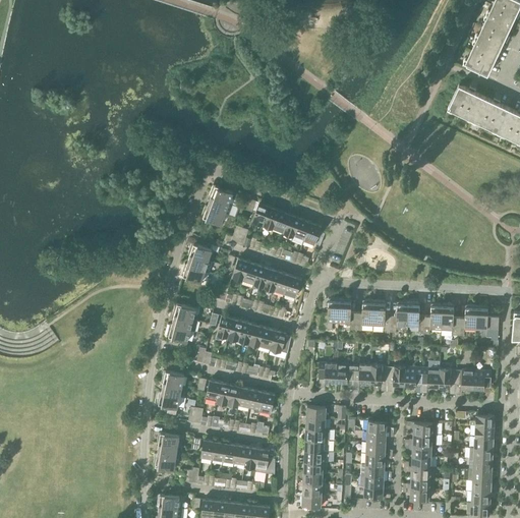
[(484,15),(510,27),(514,18),(516,19),(519,21),(519,20),(519,13),(517,12),(519,5),(519,2),(515,0),(495,0),(488,12),(486,11),(484,15)]
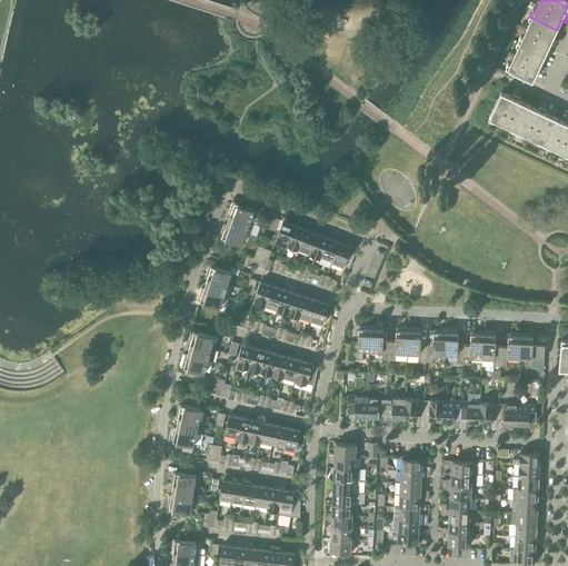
[(552,40),(557,30),(529,17),(528,21),(530,22),(521,40),(519,40),(517,43),(545,57),(549,47),(551,48),(556,50),(559,42),(555,41),(552,40)]
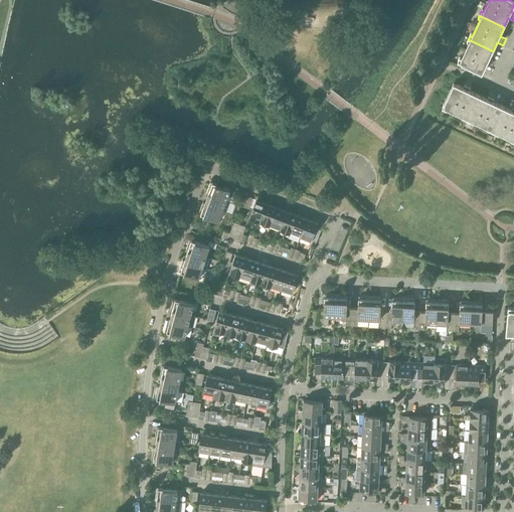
[(488,60),(493,51),(468,39),(466,43),(468,45),(461,60),(459,59),(457,64),(464,67),(463,70),(480,78),(486,66),(488,67),(491,69),(495,62),(491,61),(488,60)]
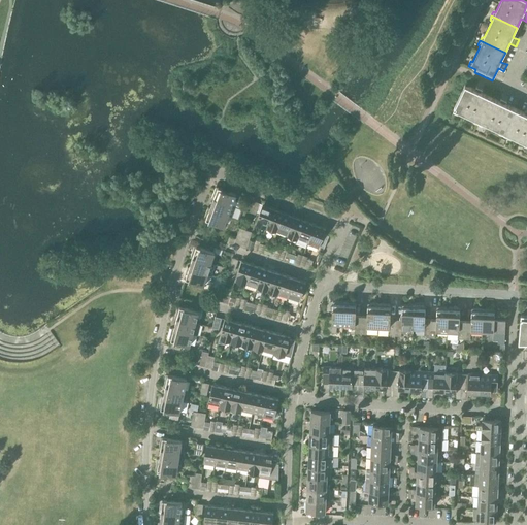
[(478,125),(489,99),(480,95),(481,92),(482,93),(483,89),(476,86),(474,90),(475,90),(473,92),(464,88),(452,112),(457,115),(458,112),(474,120),(473,123),(478,125)]
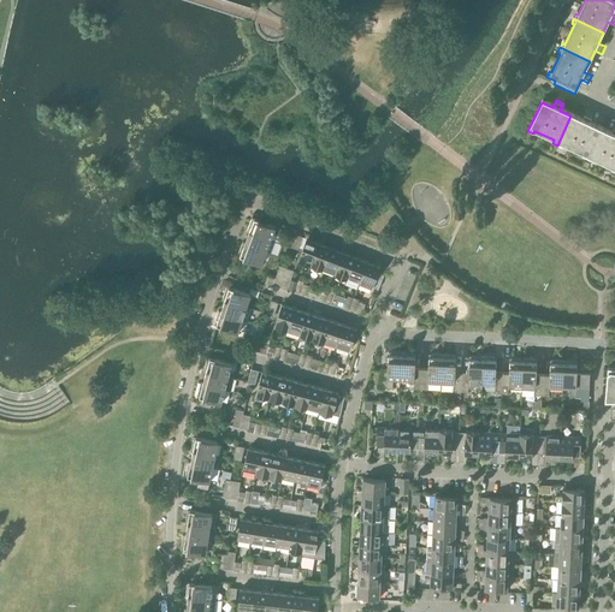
[(586,159),(599,129),(589,124),(590,122),(591,122),(592,117),(585,113),(583,118),(581,120),(571,116),(557,146),(562,147),(563,144),(583,154),(581,156),(586,159)]
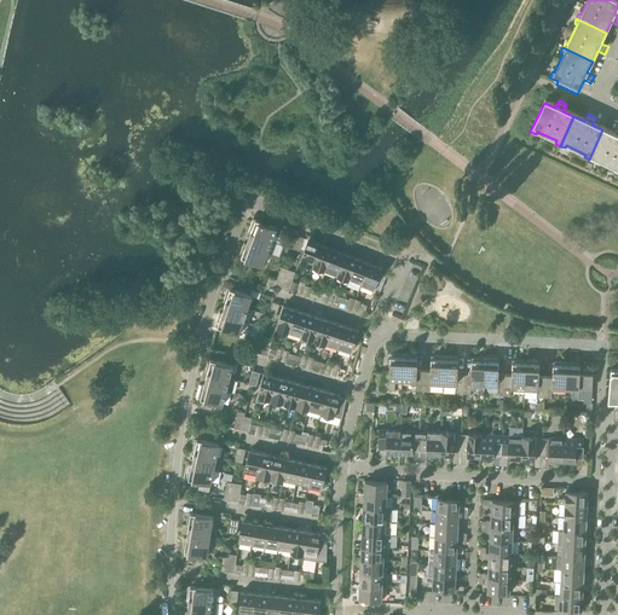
[(617,173),(617,172),(617,127),(614,132),(616,132),(613,135),(602,129),(589,160),(594,162),(595,160),(614,168),(613,170),(617,173)]
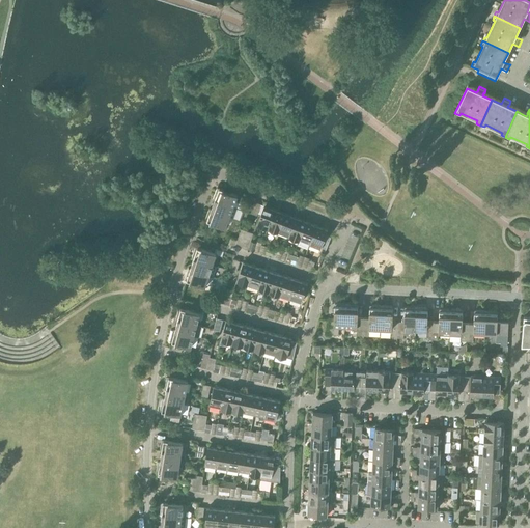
[(212,201),(214,202),(214,201),(232,209),(236,211),(239,211),(240,206),(239,205),(241,199),(217,191),(212,201)]
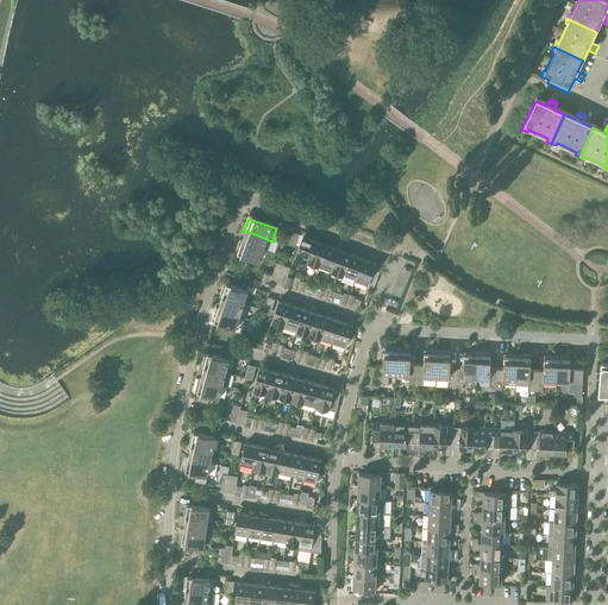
[(245,232),(242,243),(242,244),(262,251),(267,253),(271,241),(267,239),(245,231),(245,232)]
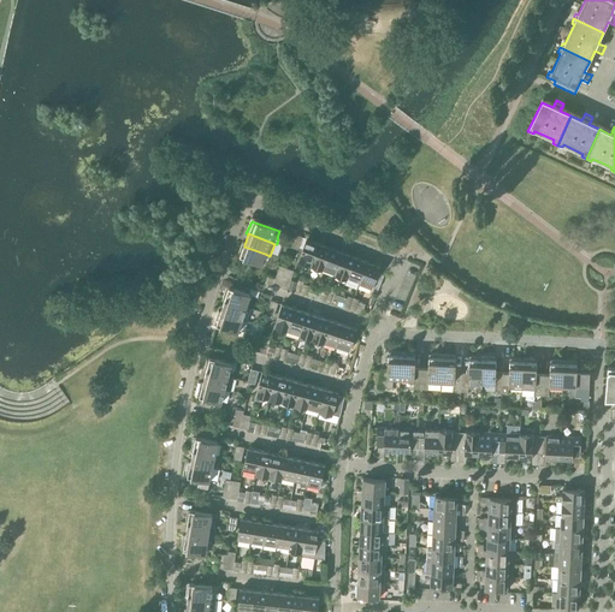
[(302,241),(295,237),(290,250),(297,253),(302,241)]
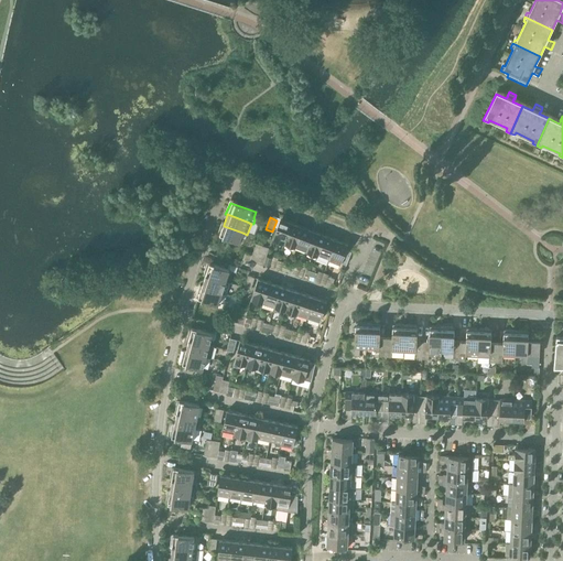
[(291,226),(280,222),(272,240),(283,245),(291,226)]
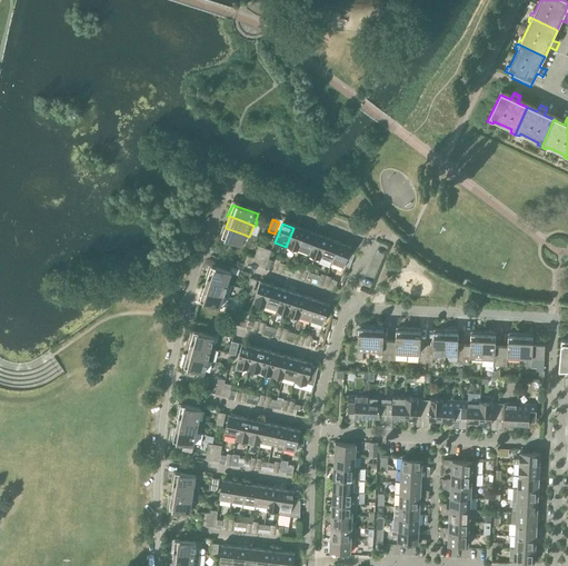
[(226,228),(226,227),(223,226),(219,238),(220,239),(220,241),(227,244),(227,241),(240,247),(245,235),(226,228)]
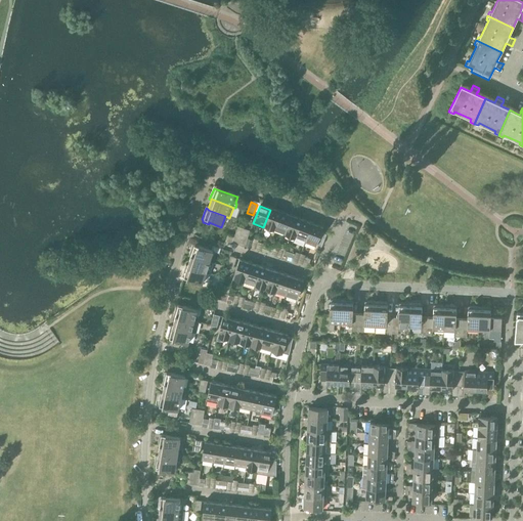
[(280,214),(270,210),(263,227),(274,231),(280,214)]
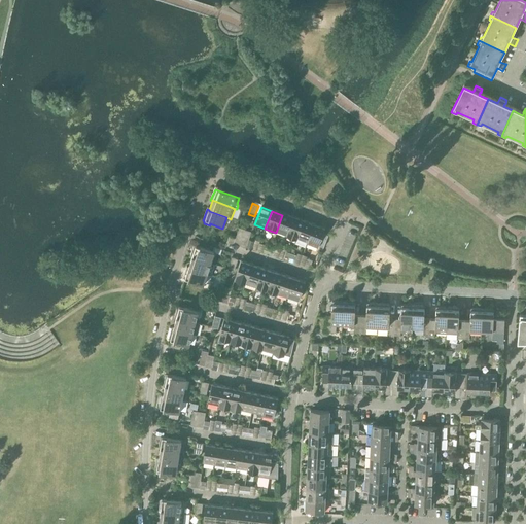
[(292,218),(282,215),(276,233),(286,237),(292,218)]
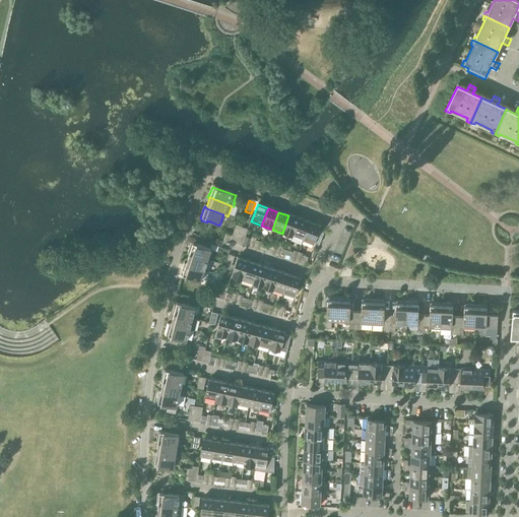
[(282,234),(293,238),(299,219),(288,215),(282,234)]
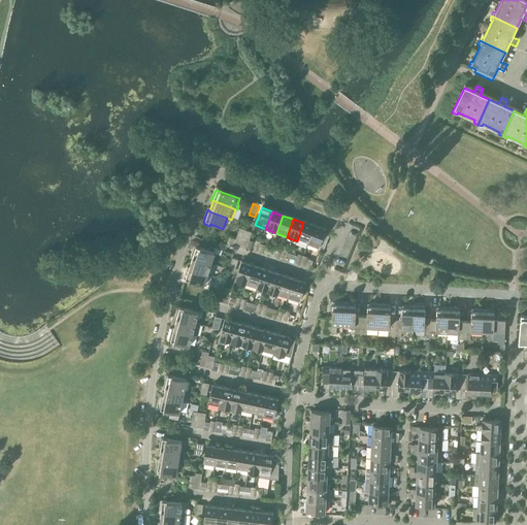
[(314,227),(303,223),(297,241),(306,245),(314,227)]
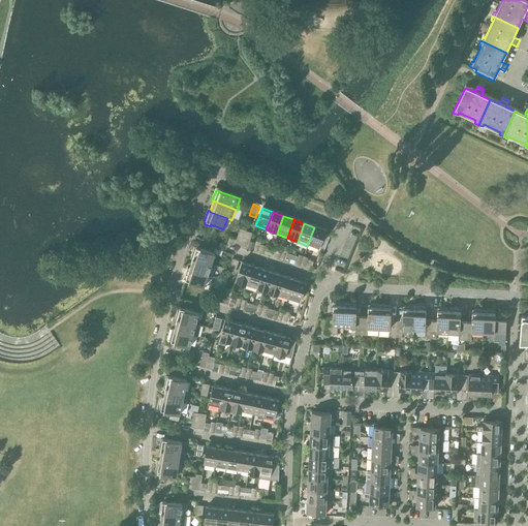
[(325,231),(314,227),(307,246),(318,250),(318,249),(324,251),(329,239),(323,237),(325,231)]
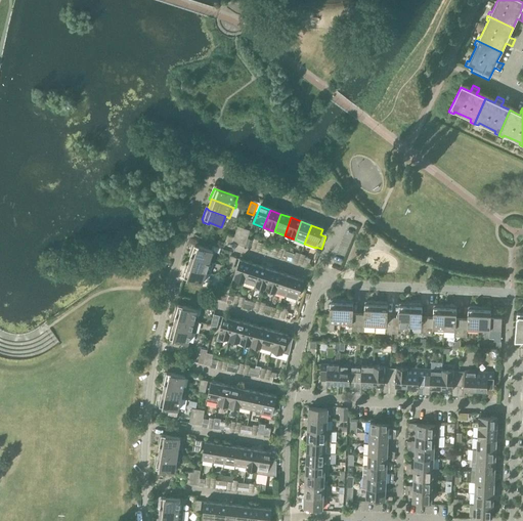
[(232,243),(237,245),(243,231),(236,229),(232,243)]
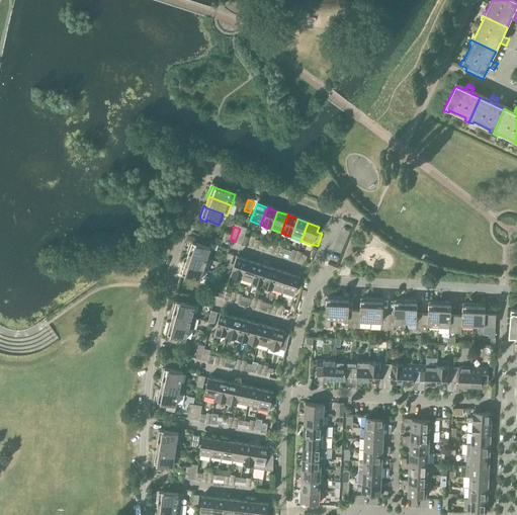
[(243,242),(244,238),(246,231),(240,229),(235,242),(242,244),(243,242)]
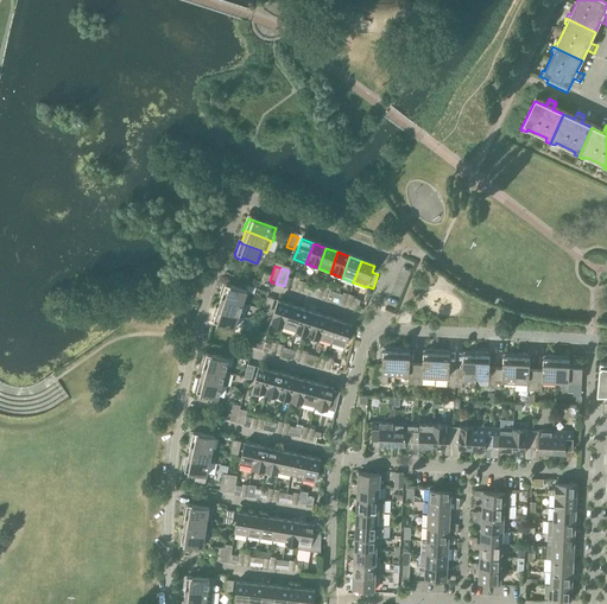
[(219,299),(221,299),(242,306),(246,293),(222,286),(219,299)]
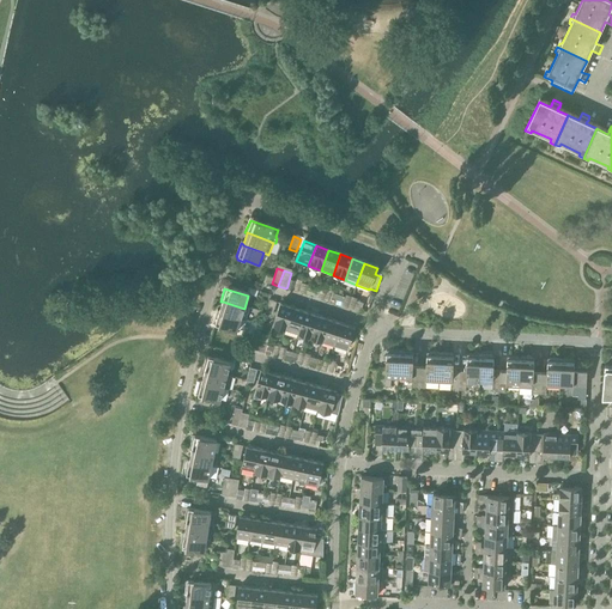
[(223,302),(219,312),(218,314),(240,321),(244,322),(248,310),(244,309),(223,302)]
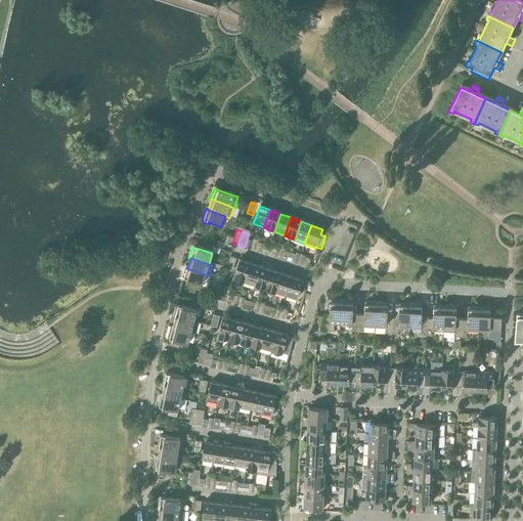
[(235,261),(229,259),(226,269),(232,271),(235,261)]
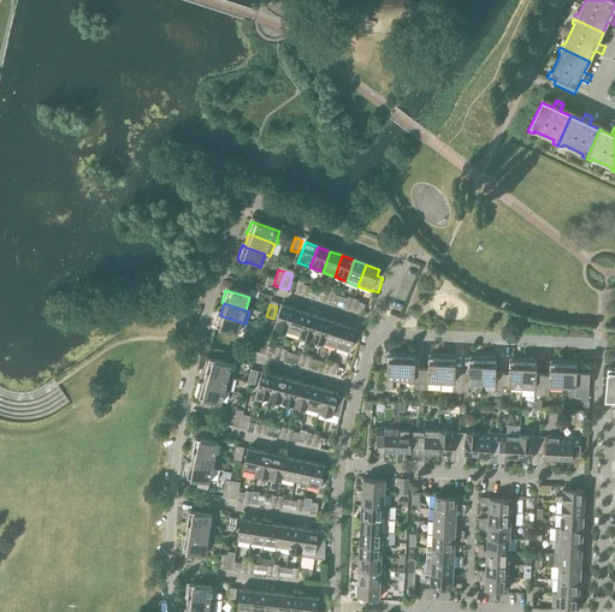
[(273,328),(287,333),(294,312),(281,308),(273,328)]
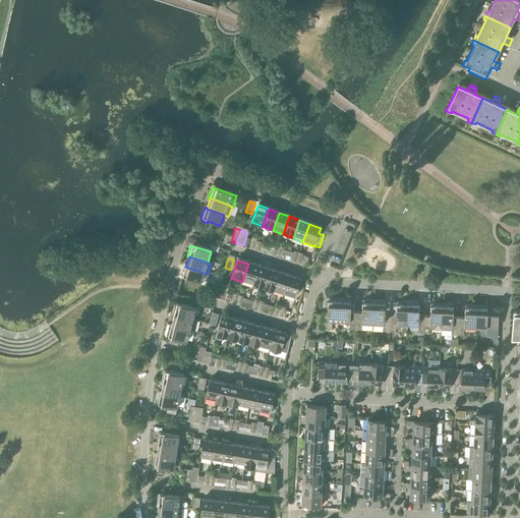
[(242,282),(252,285),(258,267),(248,264),(242,282)]
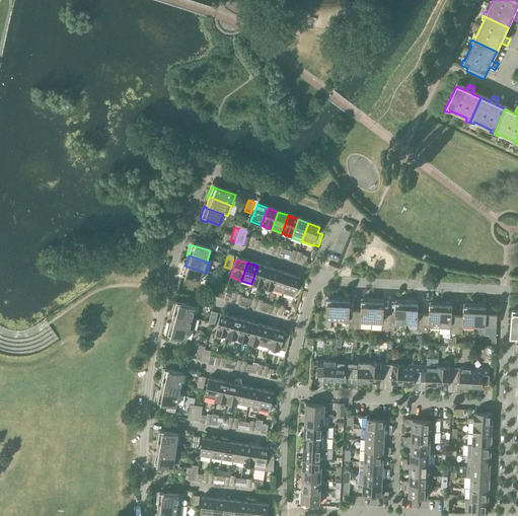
[(183,265),(179,276),(185,278),(200,283),(203,272),(185,266),(186,265),(183,265)]
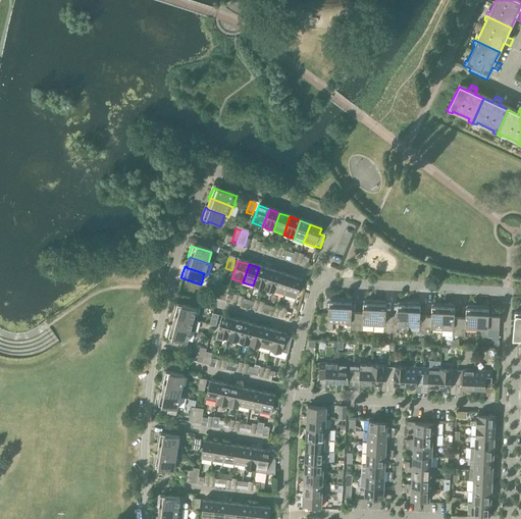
[(264,290),(270,271),(259,267),(253,286),(252,291),(255,292),(257,287),(264,290)]
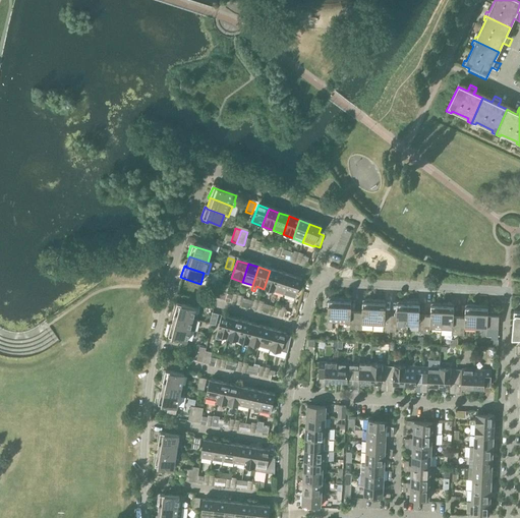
[(264,289),(274,292),(280,274),(270,271),(264,289)]
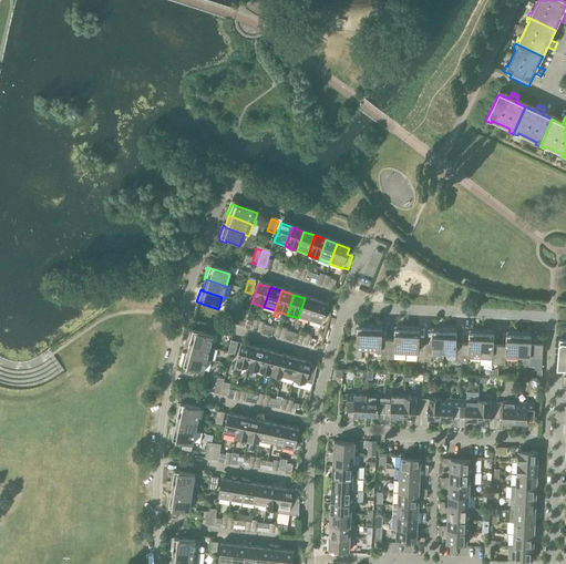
[(304,319),(309,321),(310,319),(316,301),(305,298),(298,318),(304,319)]
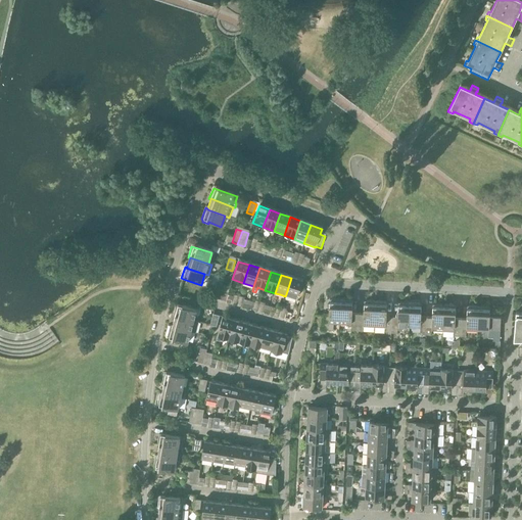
[(302,282),(291,278),(286,294),(285,296),(296,300),(298,294),(302,282)]
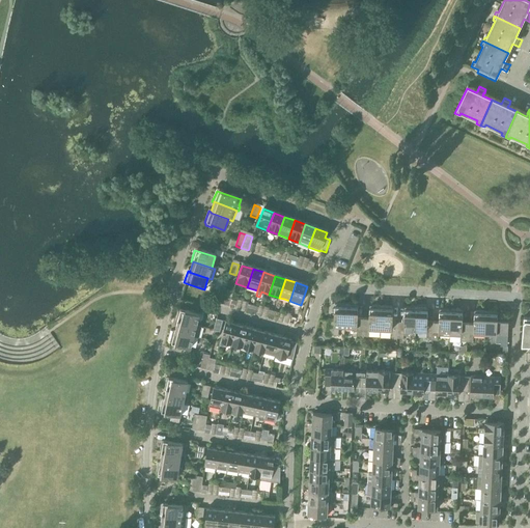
[(221,287),(218,299),(216,305),(222,306),(226,292),(227,288),(221,287)]
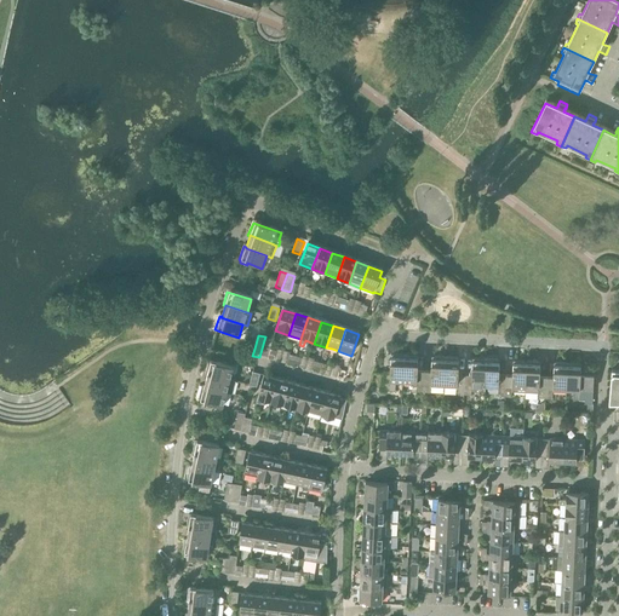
[(264,340),(259,357),(268,360),(269,351),(270,349),(271,343),(264,340)]
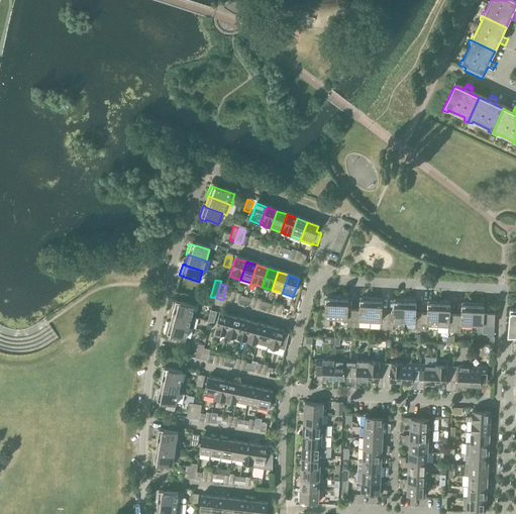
[(325,298),(325,303),(324,313),(319,312),(318,328),(329,328),(329,319),(335,320),(336,299),(325,298)]
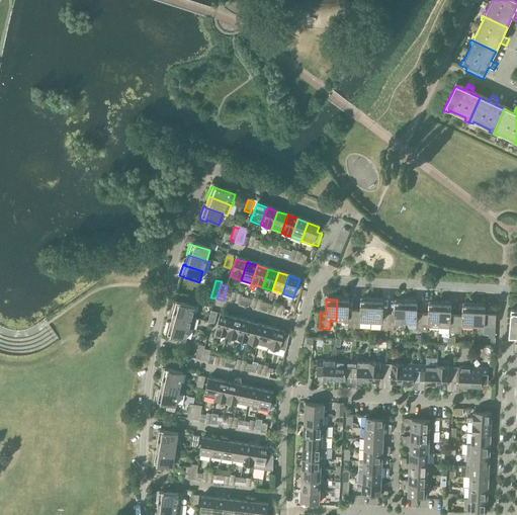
[(347,330),(353,331),(354,312),(348,312),(349,299),(337,299),(336,321),(347,321),(347,330)]
